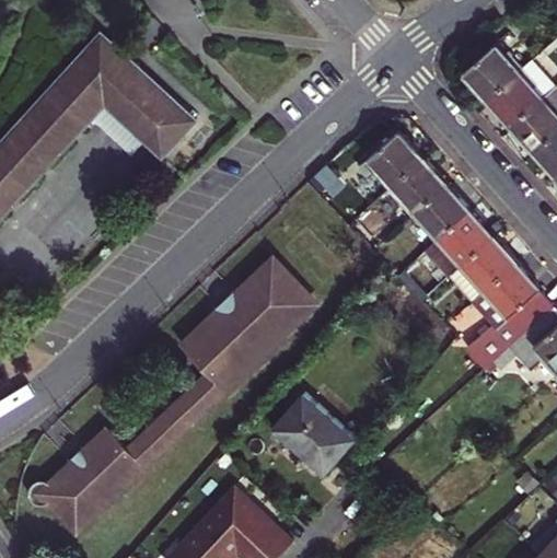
[(0,217),(102,105),(160,159),(194,120),(99,34),(0,142),(0,217)]
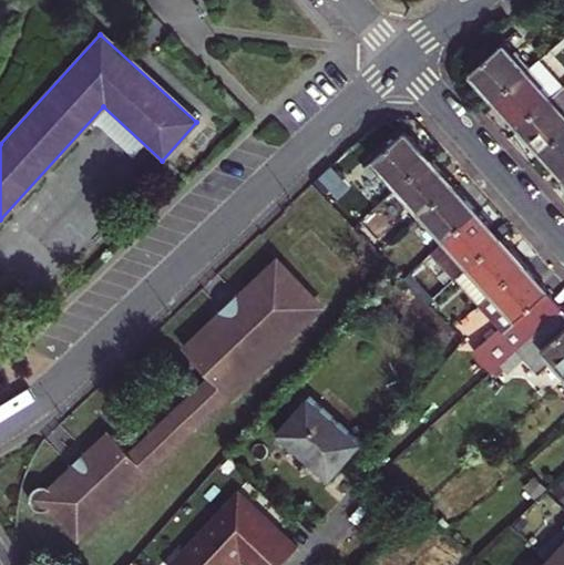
[(500,45),(468,73),(483,90),(492,101),(529,69),(513,53),(510,57),(500,45)]
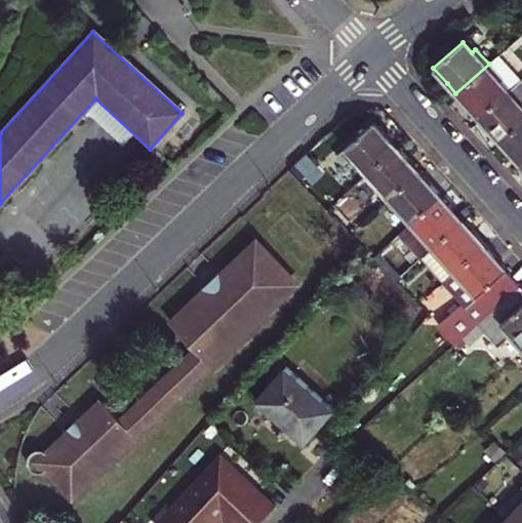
[(489,64),(455,93),(468,107),(478,118),(518,82),(496,57),(489,64)]
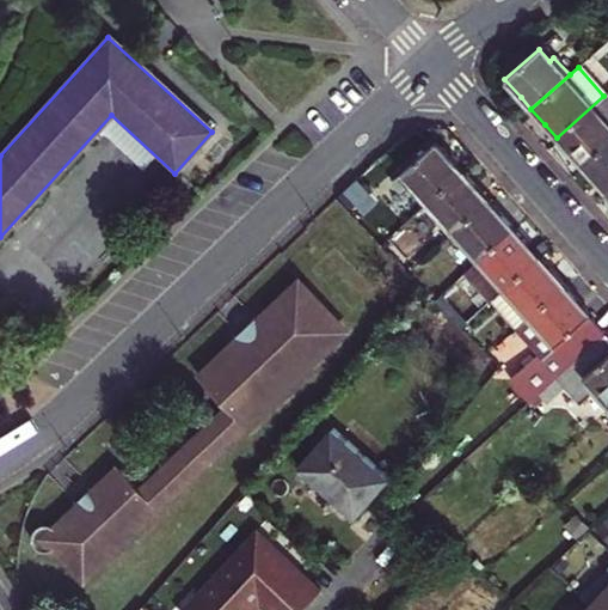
[(607,99),(603,96),(557,138),(571,153),(582,166),(607,142),(607,99)]
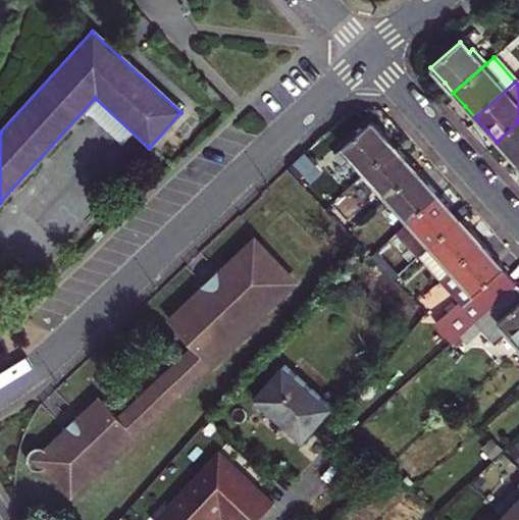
[(518,121),(497,142),(508,154),(518,166),(518,165),(518,121)]
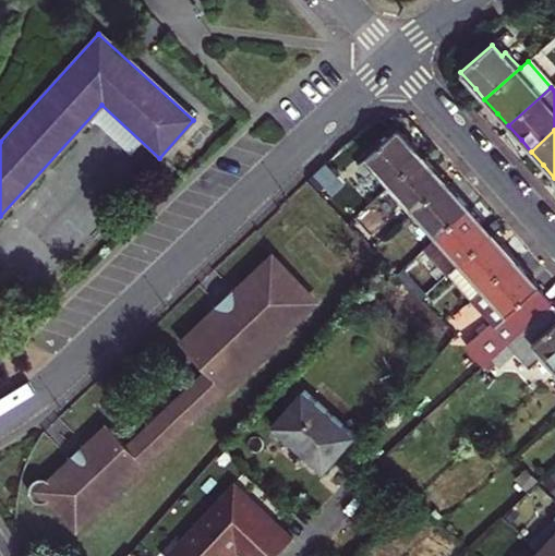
[(372,173),(386,190),(421,158),(410,146),(396,131),(356,167),(366,179),(372,173)]
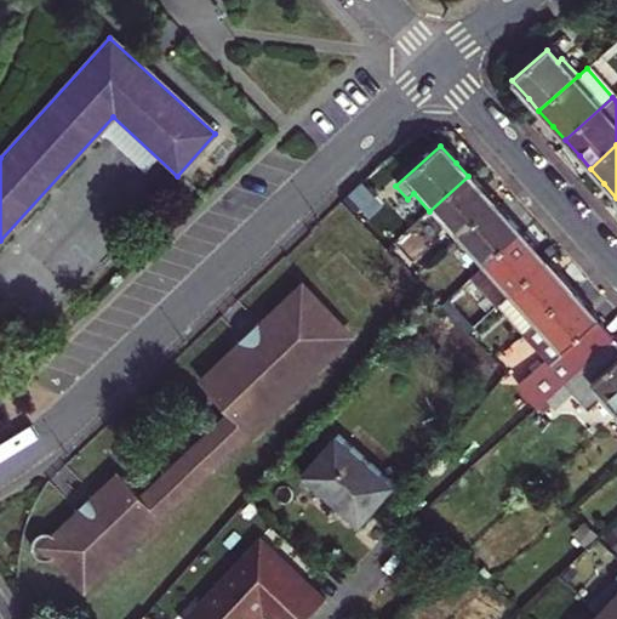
[(451,236),(458,236),(493,205),(480,191),(468,176),(429,211),(451,236)]
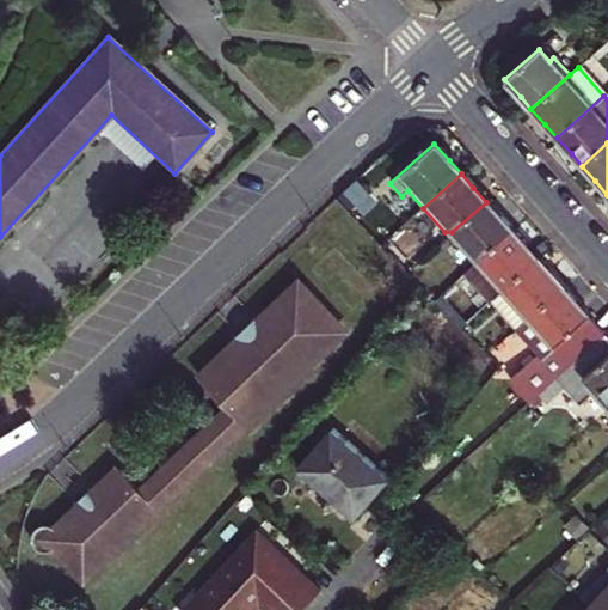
[(352,182),(338,196),(384,243),(398,231),(352,182)]
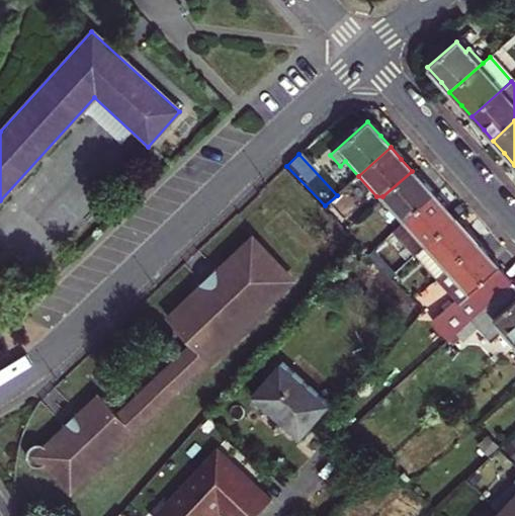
[(388,209),(401,225),(434,195),(422,183),(412,171),(382,196),(391,206),(388,209)]
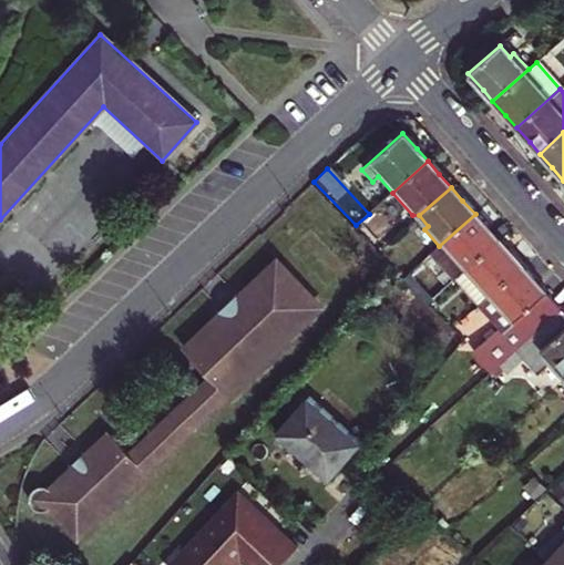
[(430,255),(453,280),(499,240),(486,227),(475,214),(439,246),(430,255)]
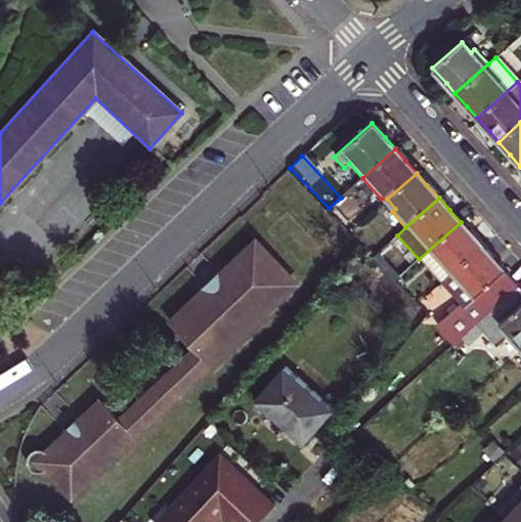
[(419,259),(440,284),(482,247),(471,234),(461,222),(419,259)]
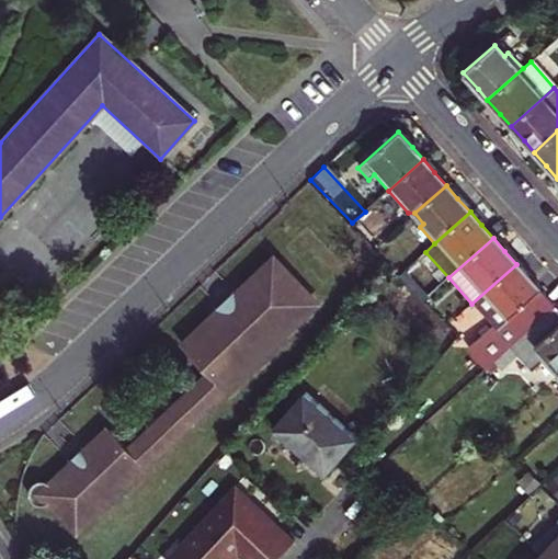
[(223,391),(314,304),(272,260),(236,294),(232,291),(221,301),(213,309),(216,312),(180,346),(204,373),(223,391)]
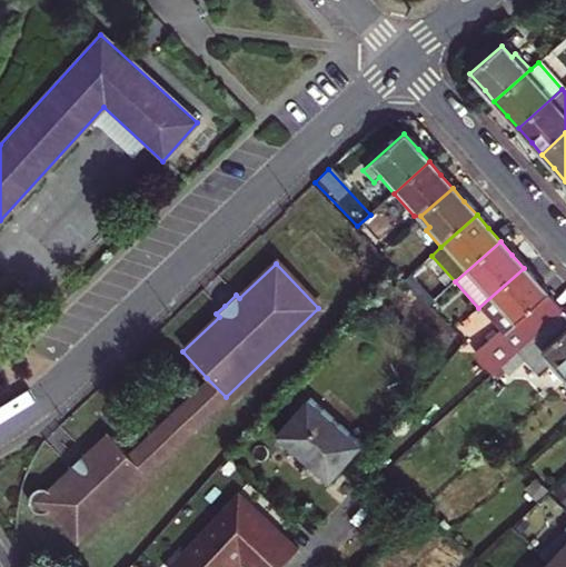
[(490,377),(499,368),(563,312),(542,289),(524,268),(478,308),(498,332),(472,357),(490,377)]
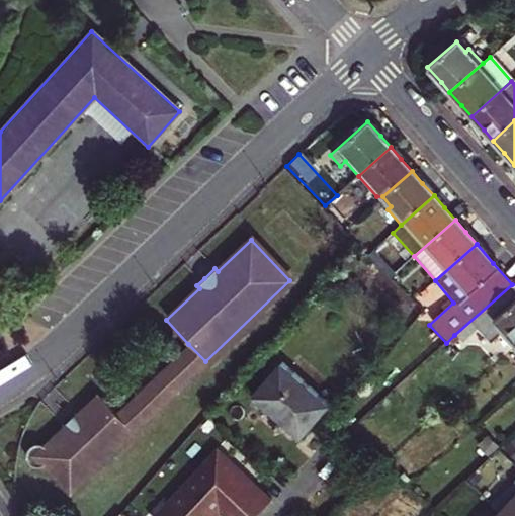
[(511,349),(514,345),(514,287),(512,284),(454,335),(458,341),(461,343),(477,329),(490,344),(499,335),(511,349)]
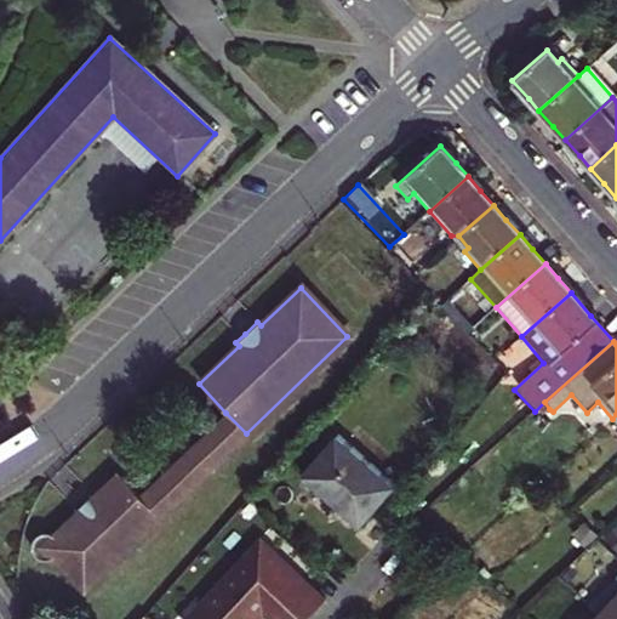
[(549,409),(544,402),(535,412),(541,418),(549,409)]
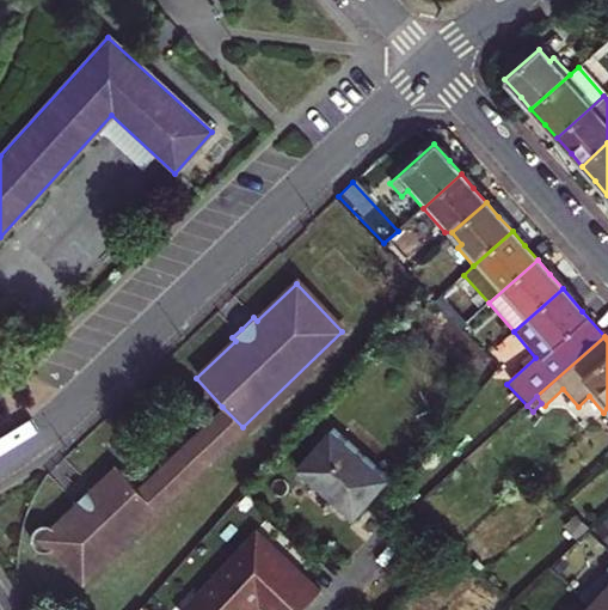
[(155,510),(243,427),(222,407),(136,489),(155,510)]
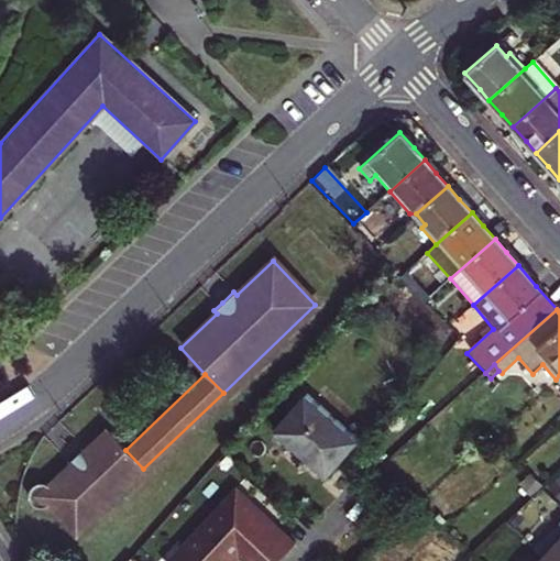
[(305,396),(274,432),(317,470),(327,479),(358,442),(305,396)]
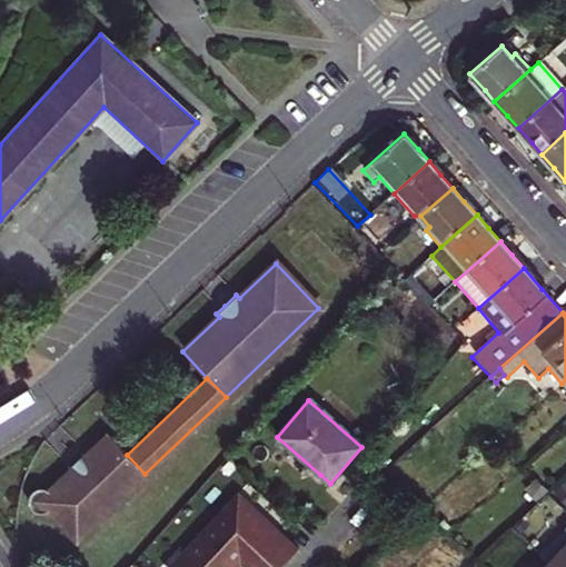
[(45,489),(40,488),(39,488),(35,490),(31,493),(29,496),(28,501),(29,506),(30,509),(33,513),(39,514),(43,514),(47,513),(49,510),(77,539),(145,474),(127,455),(109,436),(89,455),(86,451),(66,470),(69,474),(49,493),(45,489)]
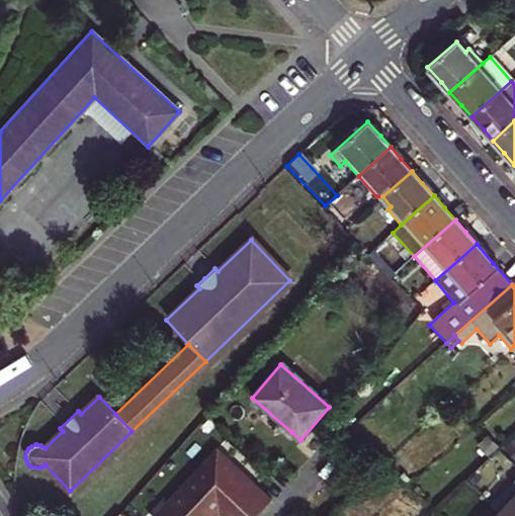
[(487,437),(476,448),(486,459),(497,448),(487,437)]
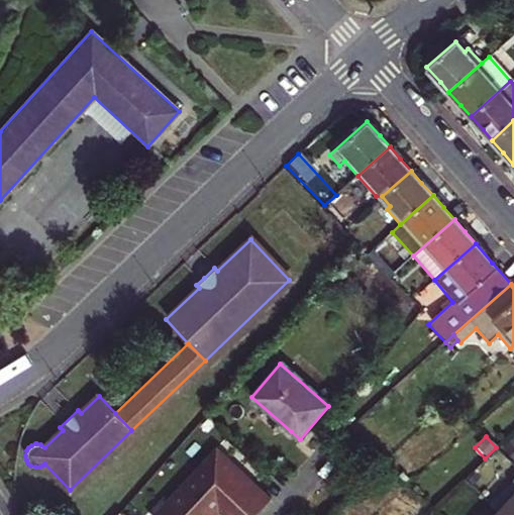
[(513,442),(511,439),(502,447),(513,460),(513,442)]
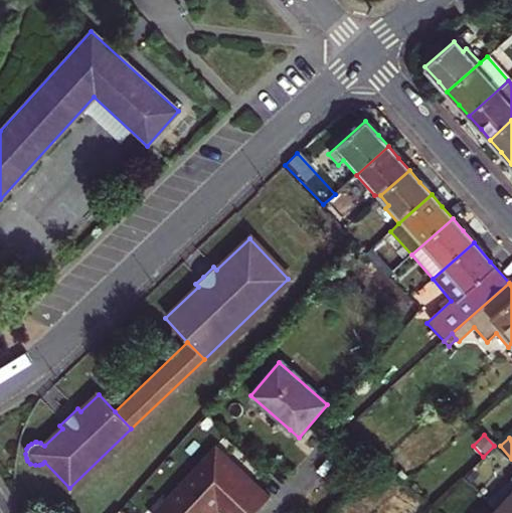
[(215,449),(154,512),(213,512),(217,509),(220,512),(254,512),(269,499),(215,449)]
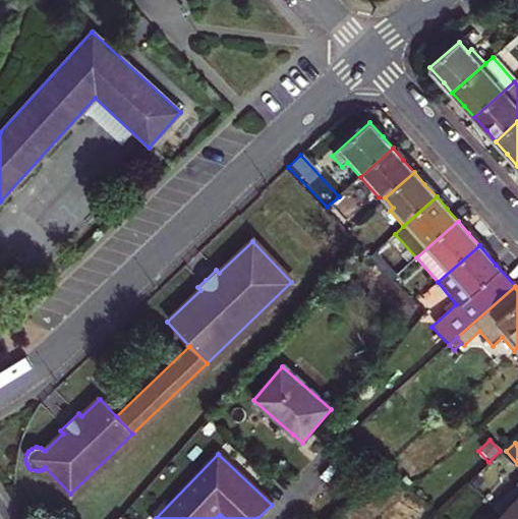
[(405,488),(412,483),(404,475),(399,480),(405,488)]
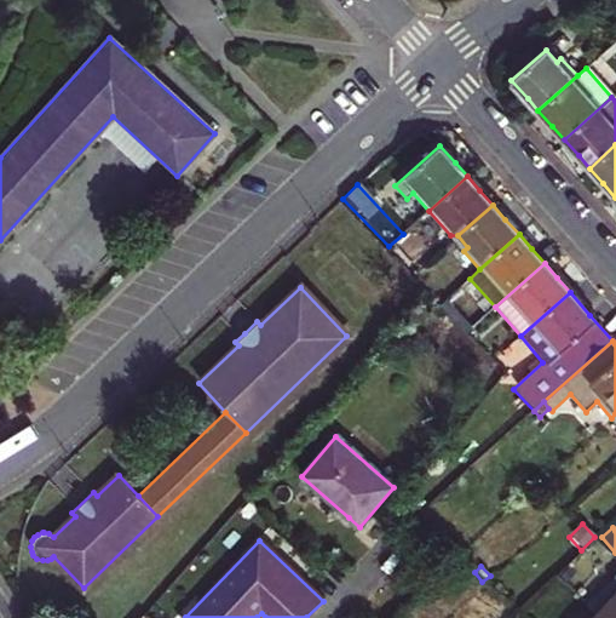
[(615,617),(615,594),(597,616),(599,617),(615,617)]
